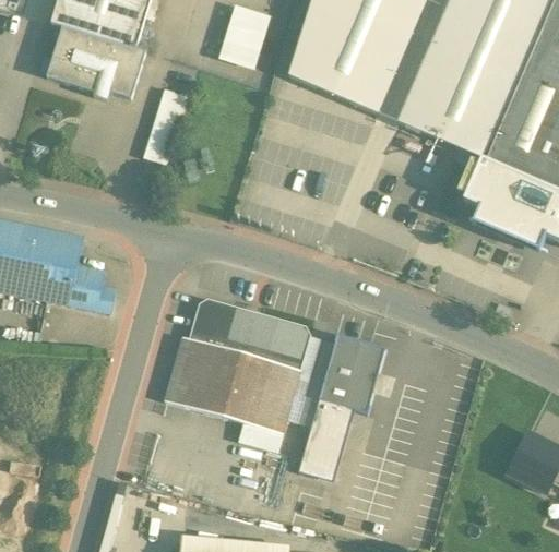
[(56,0),(50,21),(61,24),(135,47),(135,46),(150,0),(56,0)]
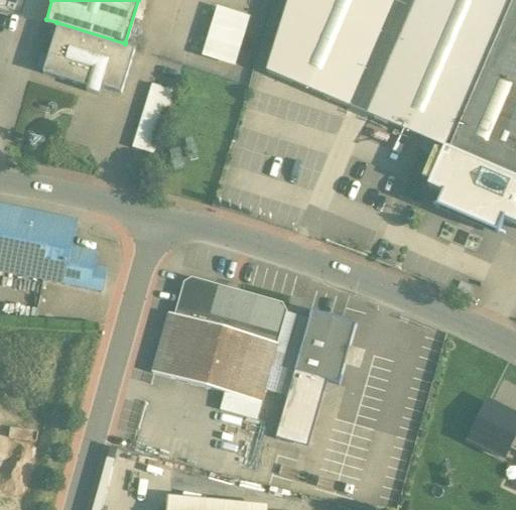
[(241,59),(257,9),(227,0),(224,0),(208,49),(241,59)]
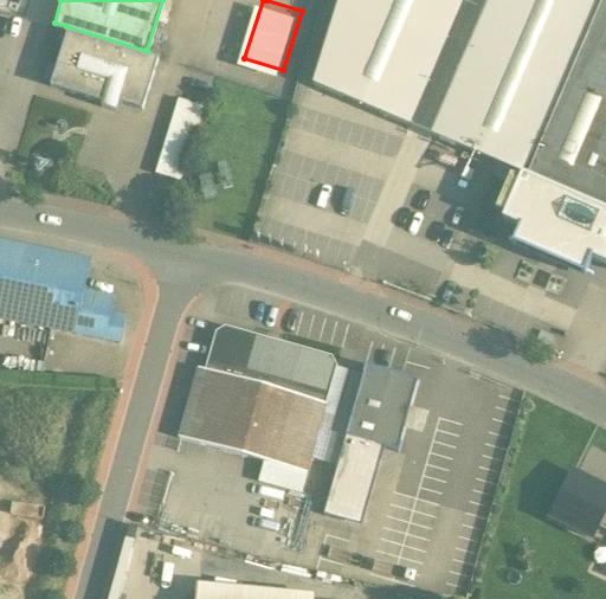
[(336,0),(313,79),(327,87),(408,121),(436,57),(437,58),(461,0),(336,0)]
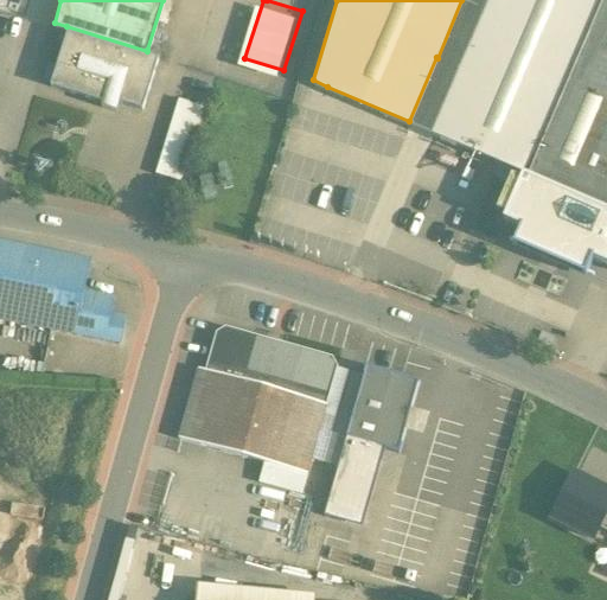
[(486,0),(430,131),(522,170),(528,171),(601,0),(486,0)]
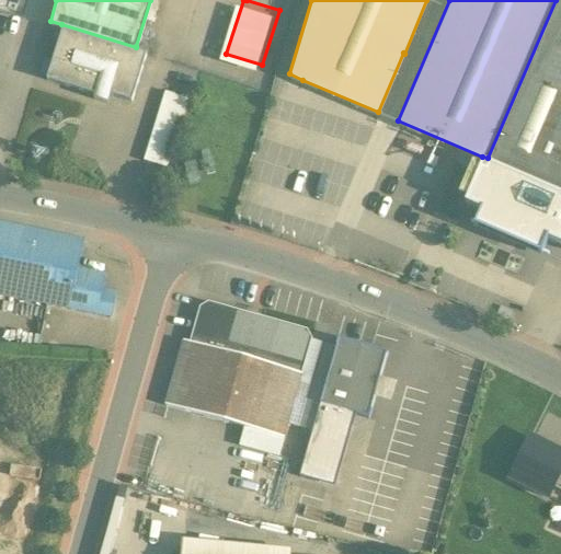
[(556,0),(488,158),(488,159),(560,189),(560,0),(556,0)]
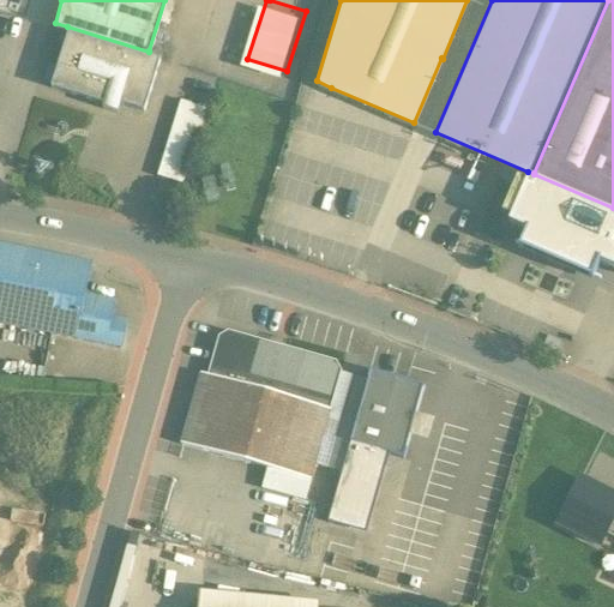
[(149,52),(67,26),(50,82),(103,98),(102,103),(116,107),(119,98),(144,106),(160,54),(149,50),(149,52)]
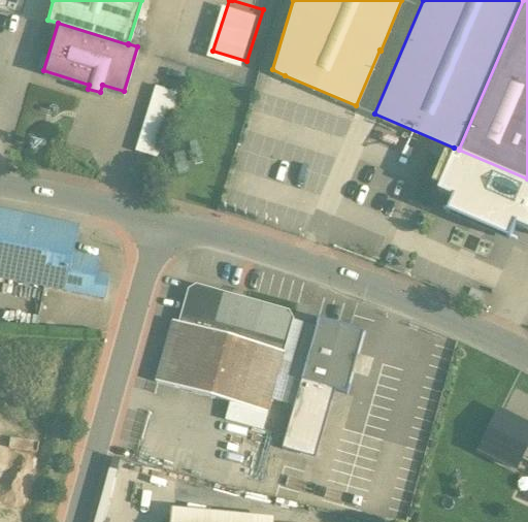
[(163,152),(183,86),(160,79),(140,144),(163,152)]
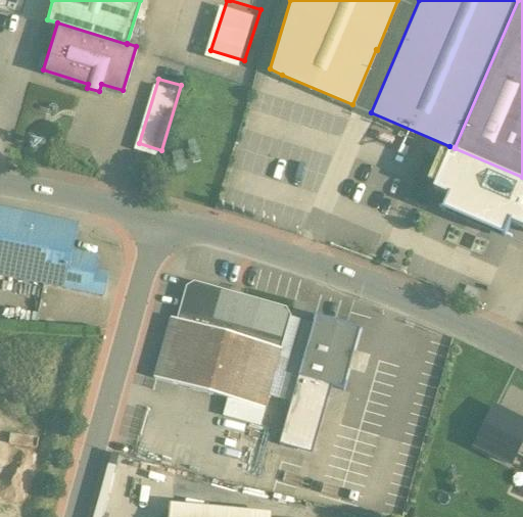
[(522,177),(455,148),(455,147),(449,146),(447,151),(440,147),(427,178),(434,181),(432,186),(447,192),(445,197),(508,225),(511,220),(522,224),(522,177)]
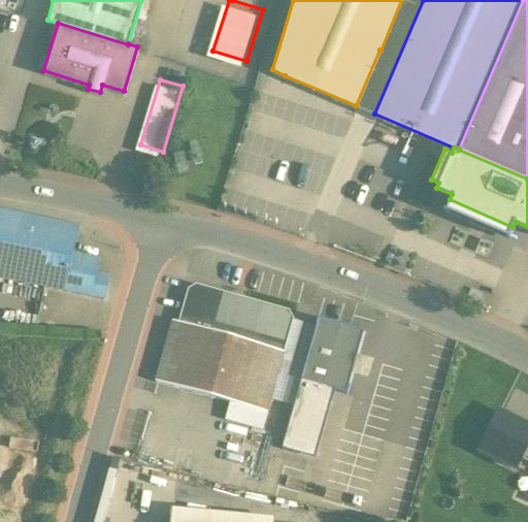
[(77,224),(0,208),(0,272),(43,282),(51,248),(71,252),(77,224)]
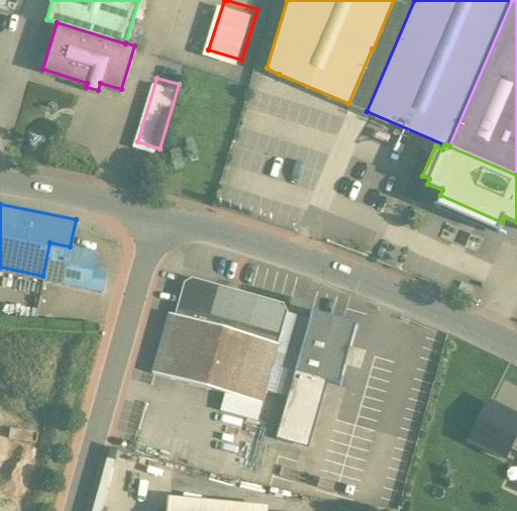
[(70,246),(49,242),(42,276),(101,288),(105,268),(92,266),(95,251),(70,246)]
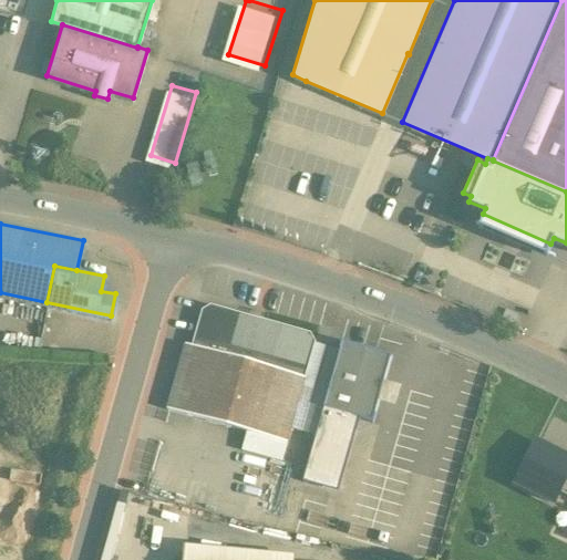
[(309,329),(209,300),(202,306),(191,341),(185,339),(166,405),(247,427),(286,438),(315,336),(309,329)]
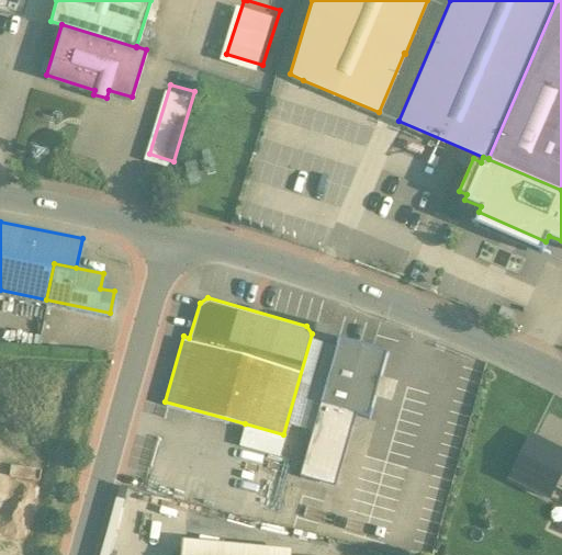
[(386,348),(339,335),(321,399),(368,414),(386,348)]
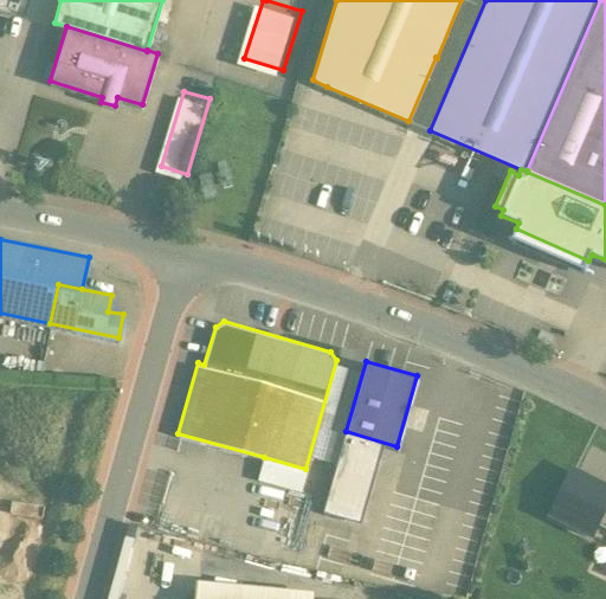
[(305,469),(264,457),(258,476),(301,488),(305,469)]
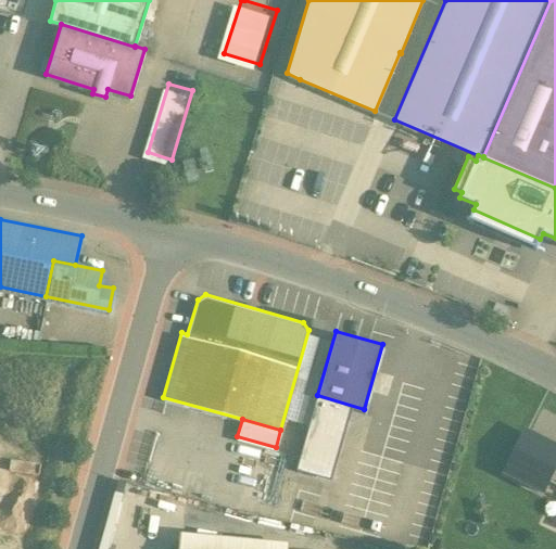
[(555,461),(555,444),(525,429),(504,469),(543,488),(555,461)]
